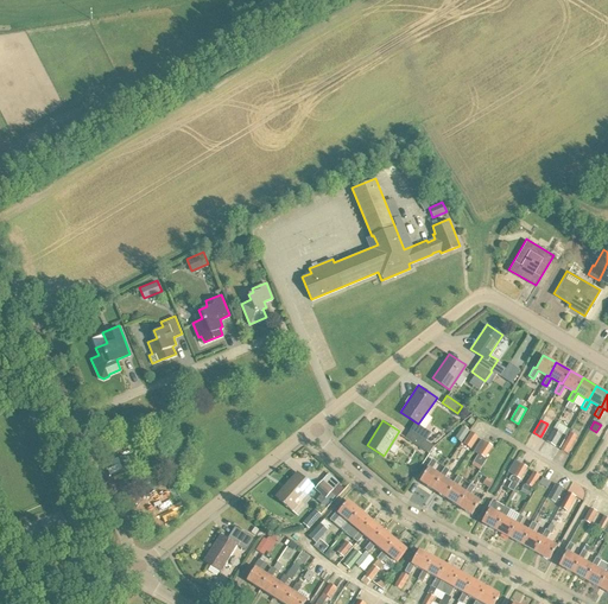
[(553,427),(546,439),(555,445),(562,432),(553,427)]
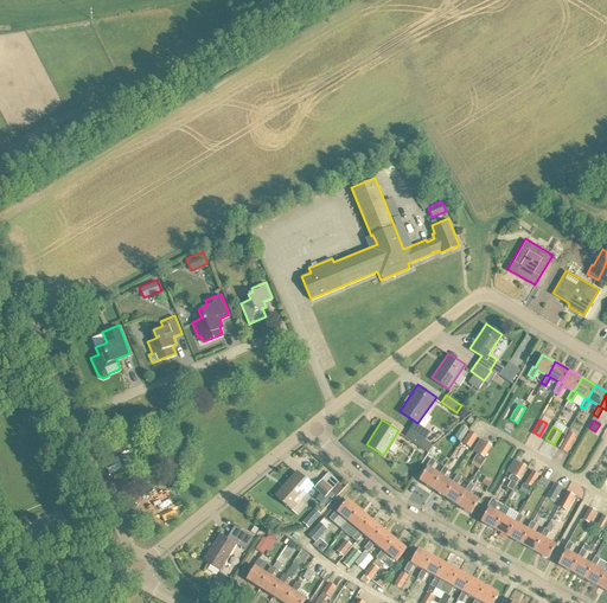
[(433,443),(409,428),(404,435),(428,451),(433,443)]
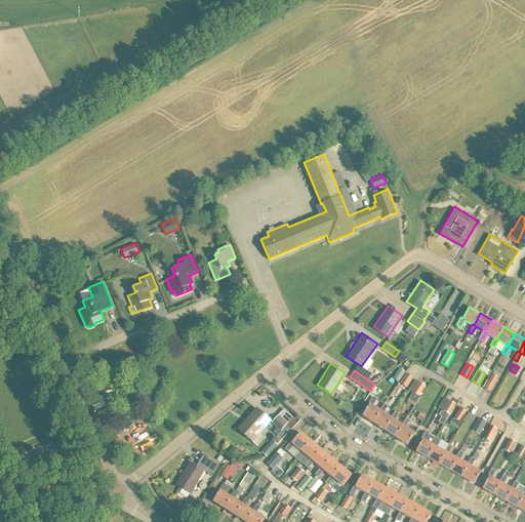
[(400,382),(406,386),(412,375),(406,371),(400,382)]
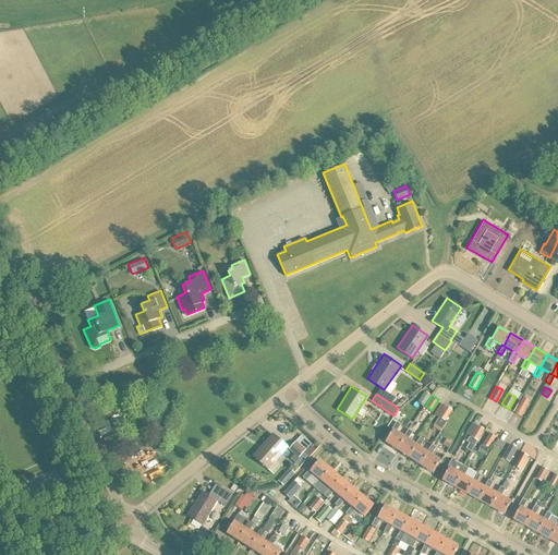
[(520,414),(529,399),(523,396),(513,411),(520,414)]
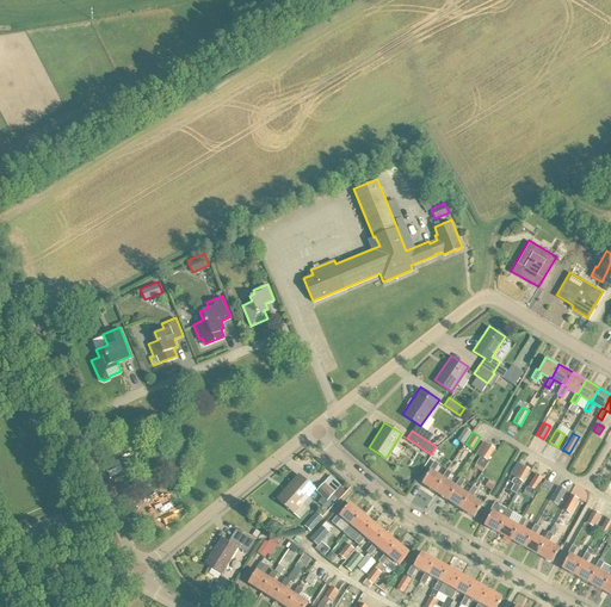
[(488,441),(480,454),(487,458),(494,446),(488,441)]
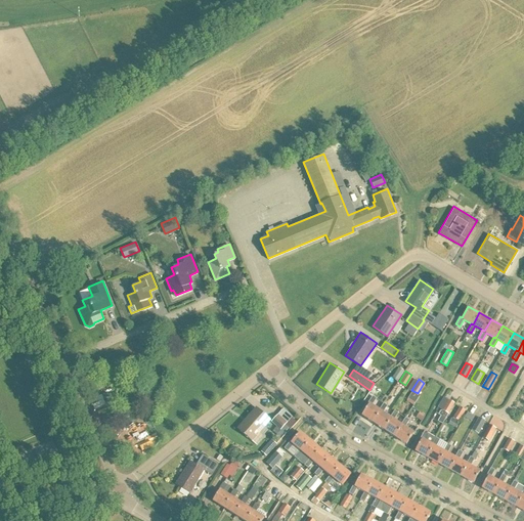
[(372,394),(366,401),(368,402),(361,414),(373,421),(380,409),(378,408),(370,404),(376,397),(372,394)]
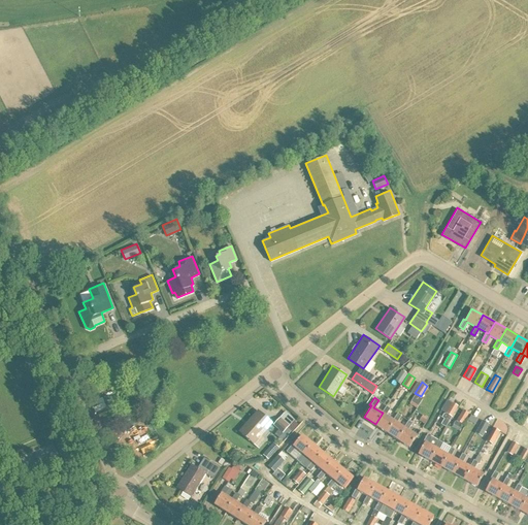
[(446,412),(452,416),(458,404),(447,398),(440,408),(446,412)]
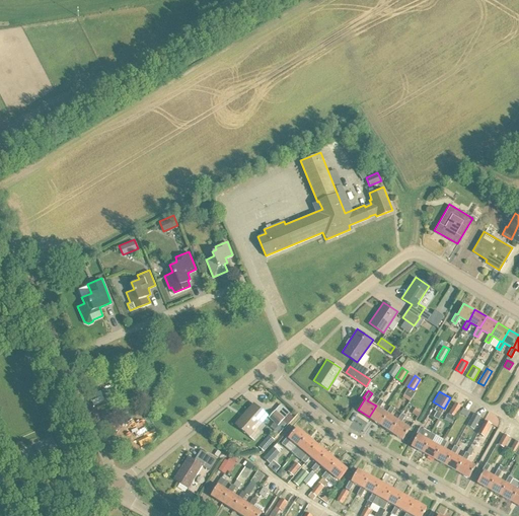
[(379,398),(374,404),(376,406),(369,417),(379,424),(387,413),(385,412),(378,408),(382,400),(379,398)]
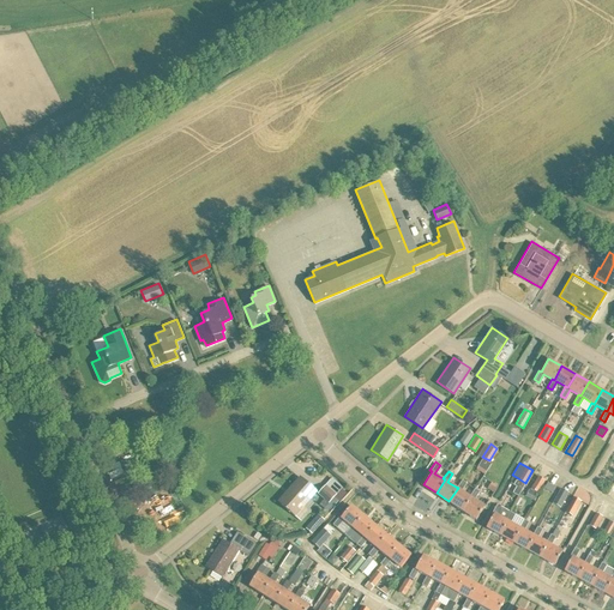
[(300,475),(278,500),(294,514),(317,490),(300,475)]
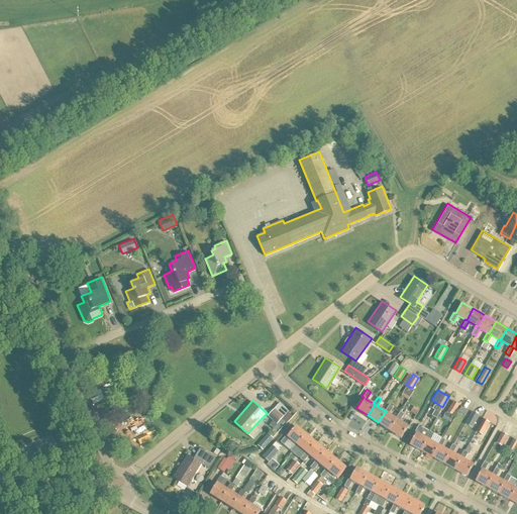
[(452,414),(459,403),(453,400),(447,410),(452,414)]
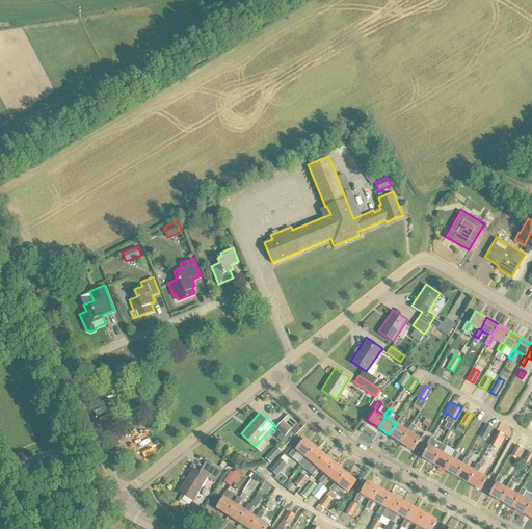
[(397,423),(389,434),(400,442),(407,430),(406,429),(399,425),(403,418),(400,415),(395,422),(397,423)]
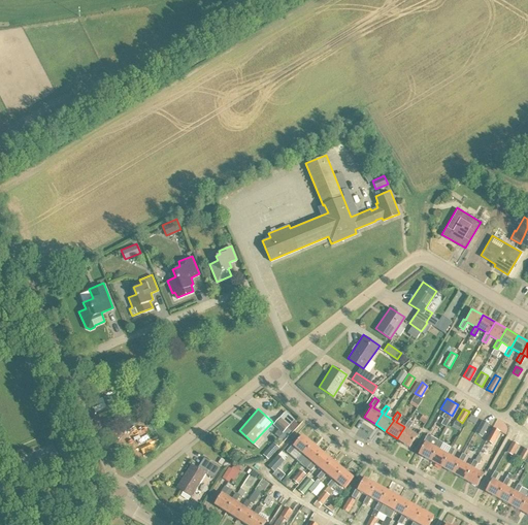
[(289,424),(279,416),(273,423),(278,428),(274,432),(278,436),(289,424)]
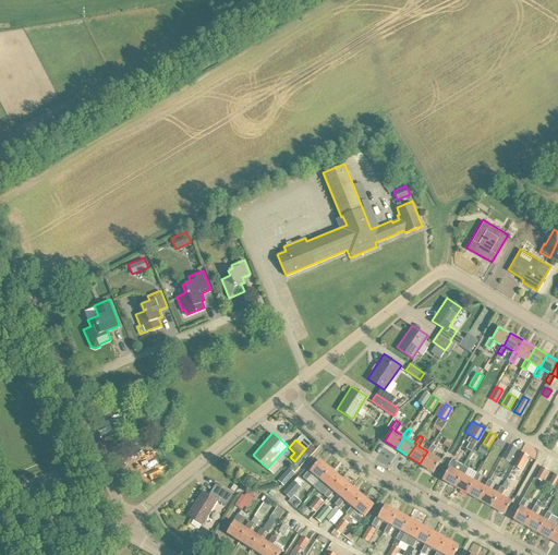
[(431,454),(435,446),(431,443),(426,450),(427,451),(420,463),(432,471),(440,459),(431,454)]
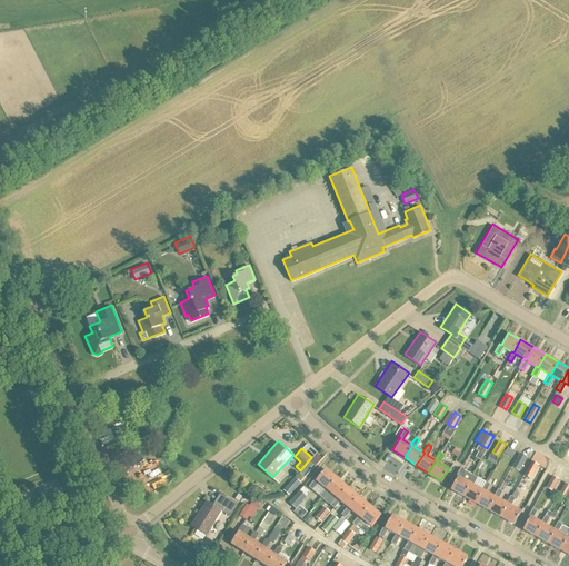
[(519,469),(527,456),(519,452),(511,466),(519,469)]
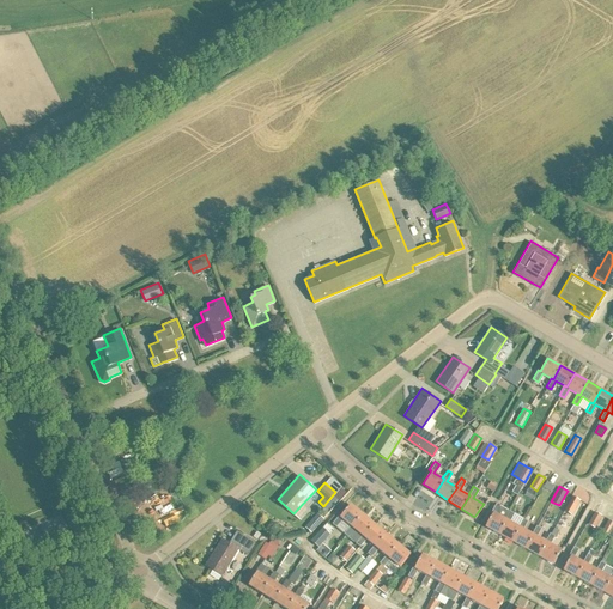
[(571,515),(581,499),(572,494),(563,510),(571,515)]
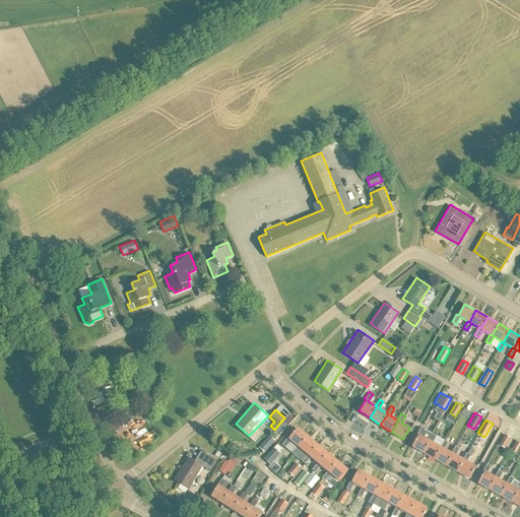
[(425,429),(420,427),(416,434),(418,434),(411,446),(423,452),(430,441),(428,440),(420,436),(425,429)]
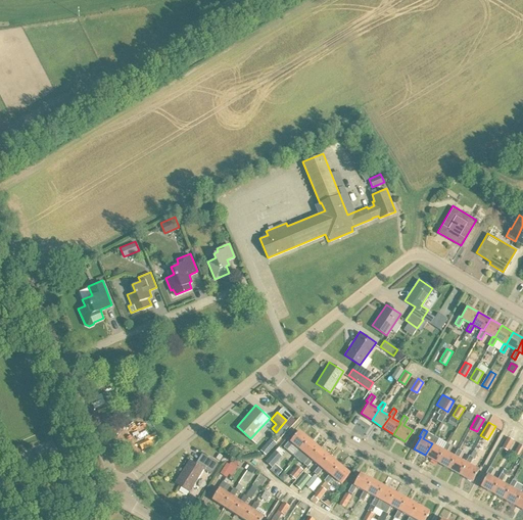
[(288,439),(283,445),(286,448),(291,442),(298,447),(299,448),(308,438),(298,430),(290,440),(288,439)]
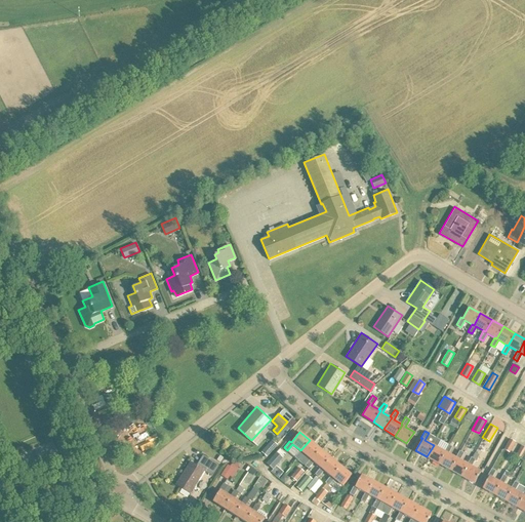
[(440,439),(436,436),(432,444),(434,445),(427,456),(439,464),(445,451),(443,450),(436,446),(440,439)]
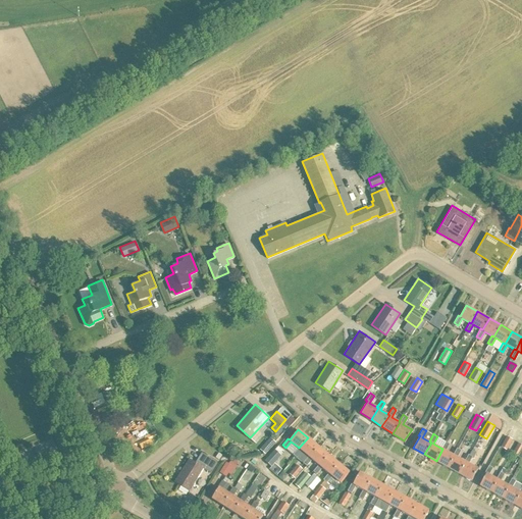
[(507,449),(513,438),(507,434),(501,446),(507,449)]
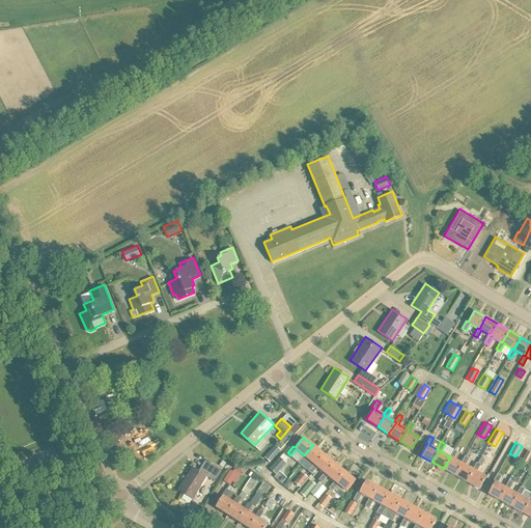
[(276,443),(267,453),(273,459),(281,448),(276,443)]
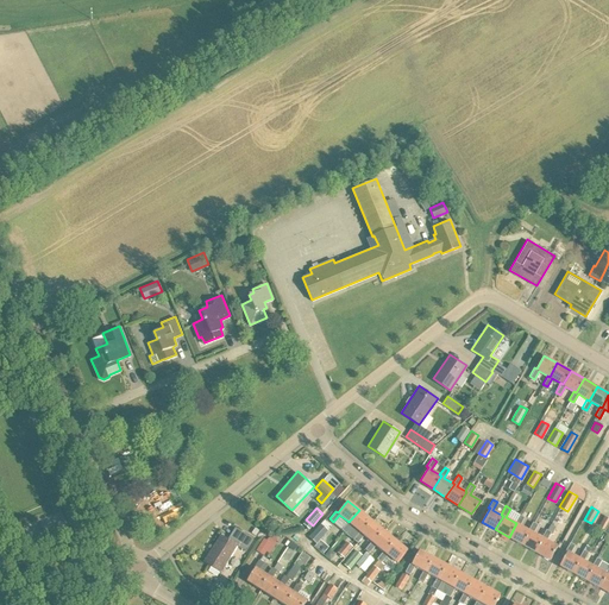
[(347,521),(341,528),(345,531),(351,524),(358,530),(359,530),(360,531),(371,520),(359,510),(349,522),(347,521)]
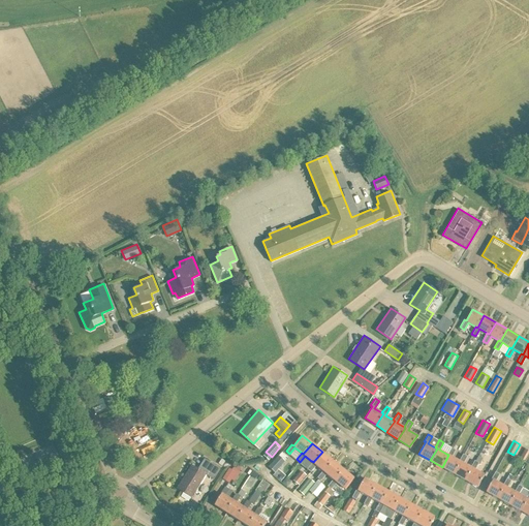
[(455,449),(450,446),(446,454),(448,455),(442,467),(454,473),(460,461),(458,460),(450,456),(455,449)]
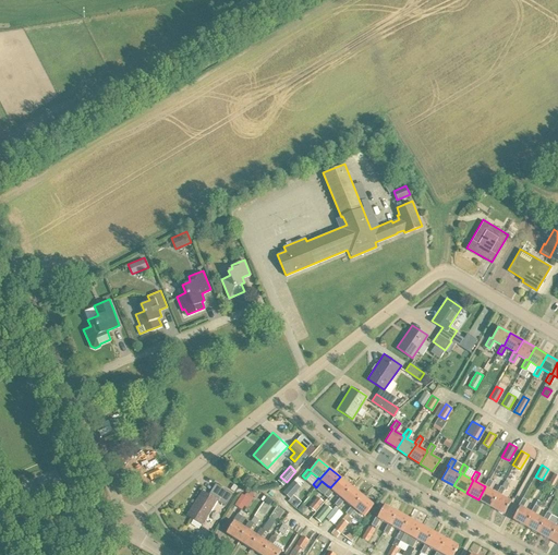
[(557,473),(554,472),(547,483),(554,486),(553,486),(557,490),(557,473)]
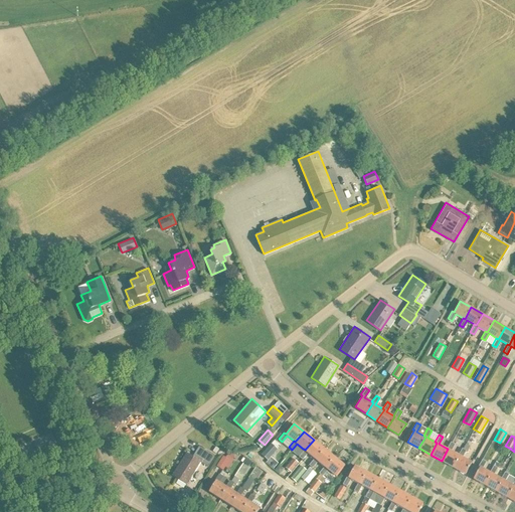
[(265,452),(271,457),(281,446),(275,440),(265,452)]
